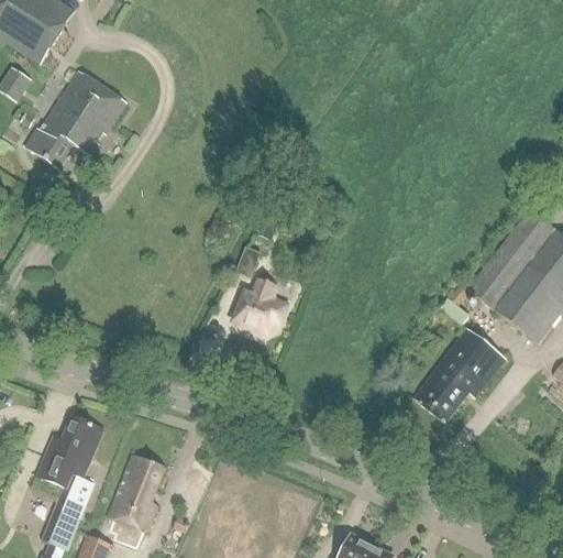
[(0,0),(0,36),(41,63),(75,9),(61,0),(0,0)]
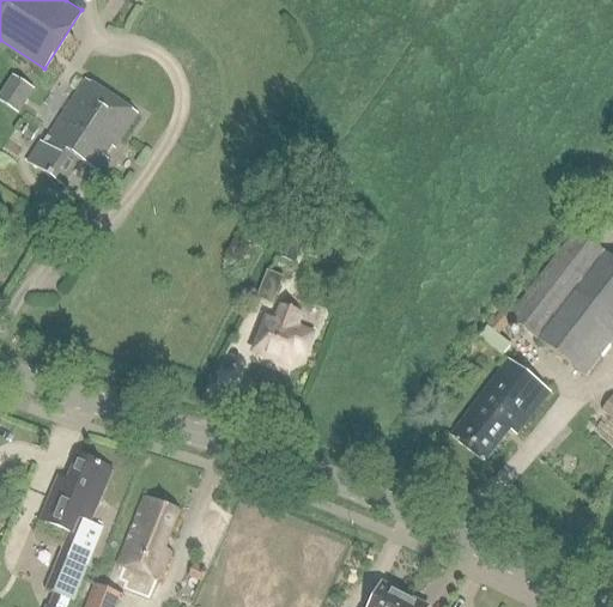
[(0,85),(0,95),(18,107),(34,83),(11,68),(0,85)]
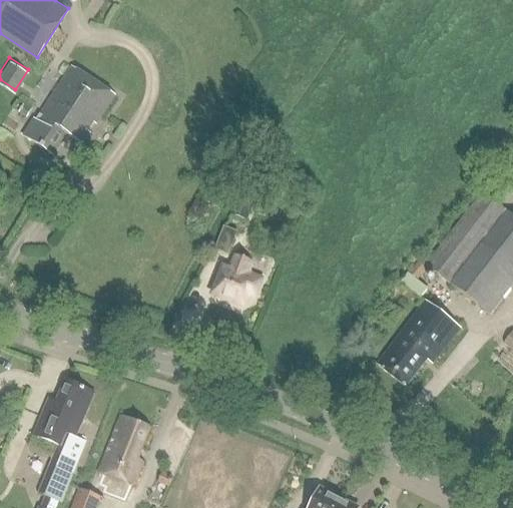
[(34,116),(23,132),(53,151),(67,130),(82,140),(115,91),(72,63),(37,118),(34,116)]
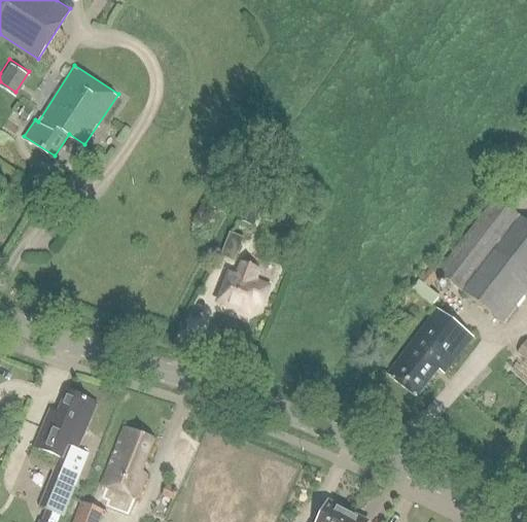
[(24,104),(20,112),(27,116),(31,108),(24,104)]
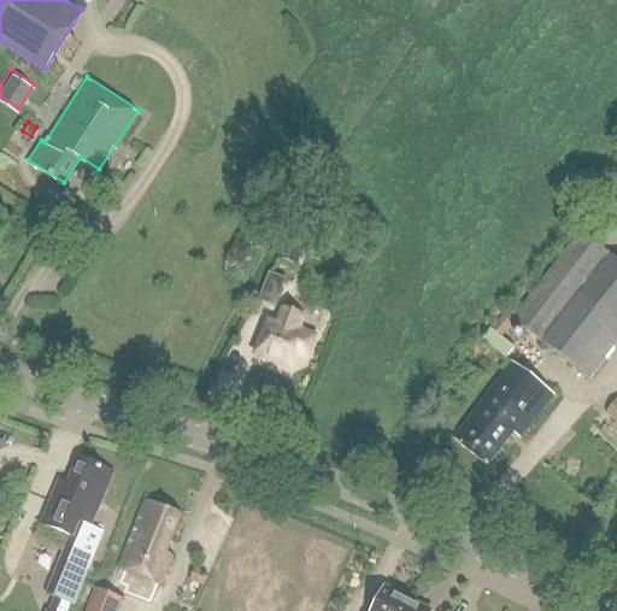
[(287,225),(276,254),(295,262),(306,231),(287,225)]
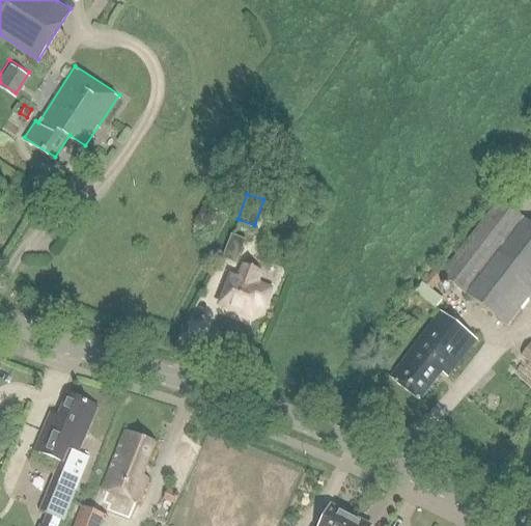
[(440,271),(507,323),(530,291),(530,217),(530,219),(499,195),(440,271)]
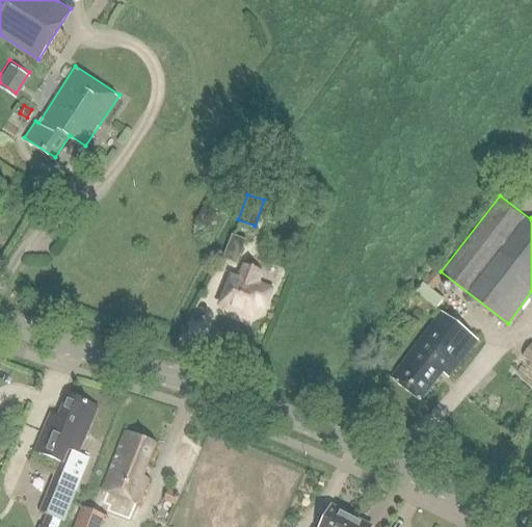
[(231,233),(221,257),(235,262),(244,238),(231,233)]
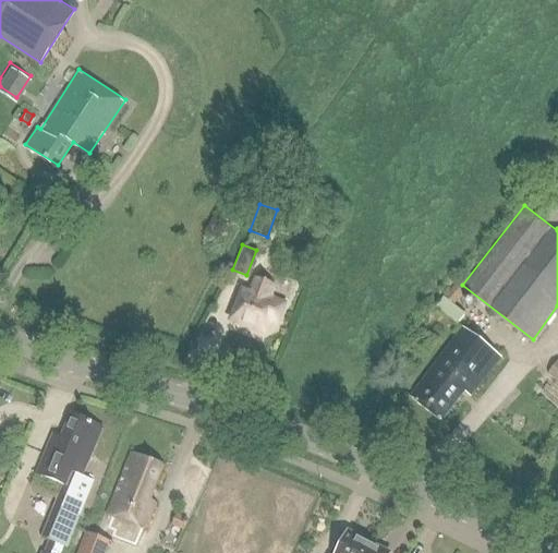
[(252,291),(242,288),(232,316),(265,328),(268,317),(276,320),(283,300),(268,295),(273,283),(256,277),(252,291)]
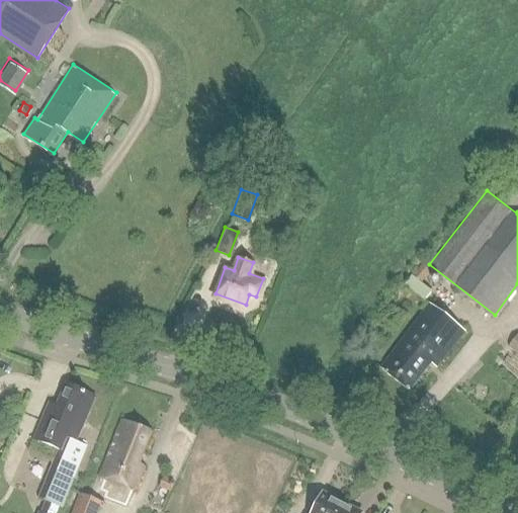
[(430,289),(411,273),(403,283),(423,298),(430,289)]
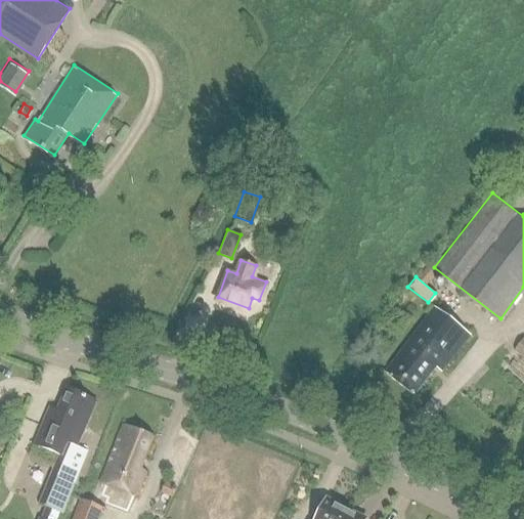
[(435,304),(385,370),(415,392),(436,363),(442,369),(471,332),(435,304)]
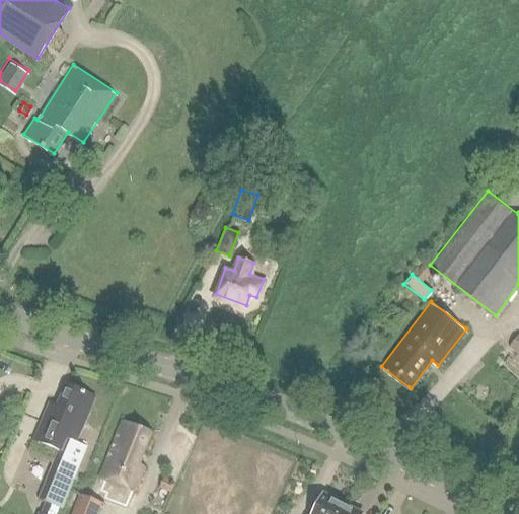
[(518,335),(510,347),(518,354),(518,335)]
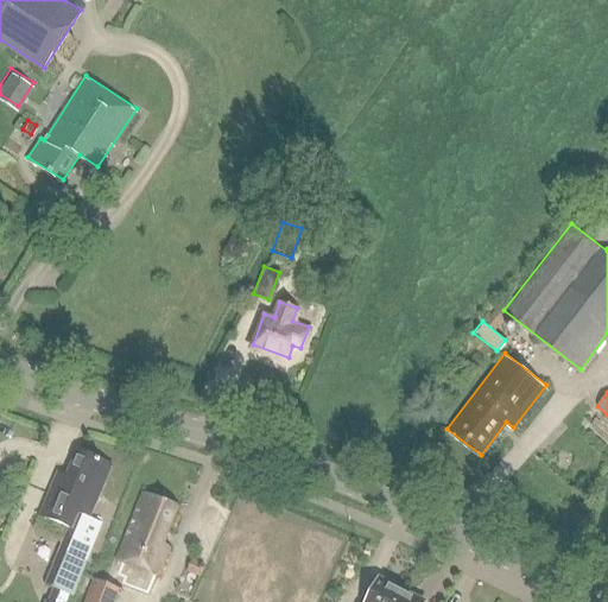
[(67,470),(58,467),(40,512),(83,530),(112,460),(77,447),(67,470)]
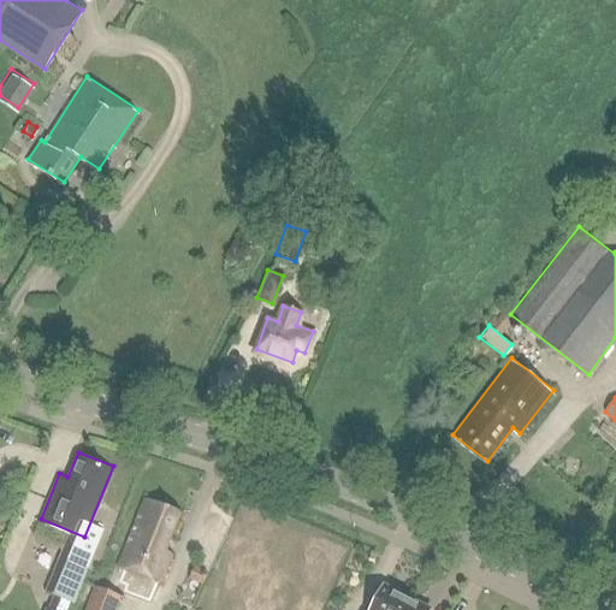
[(161,581),(173,551),(166,548),(181,509),(146,496),(118,564),(161,581)]
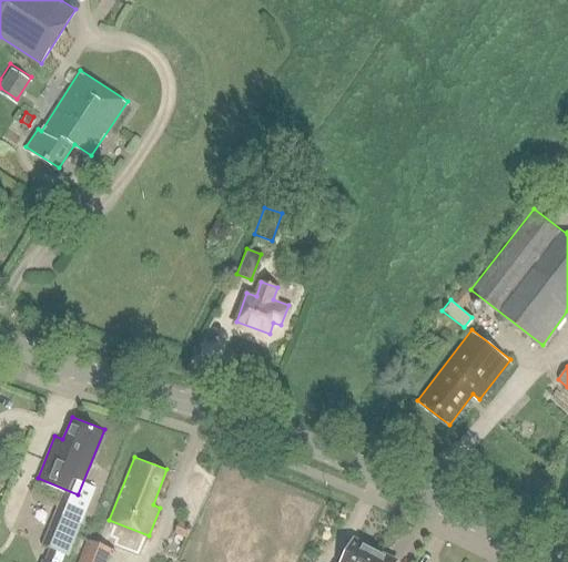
[(60,510),(47,542),(67,551),(80,518),(88,499),(73,492),(66,512),(60,510)]
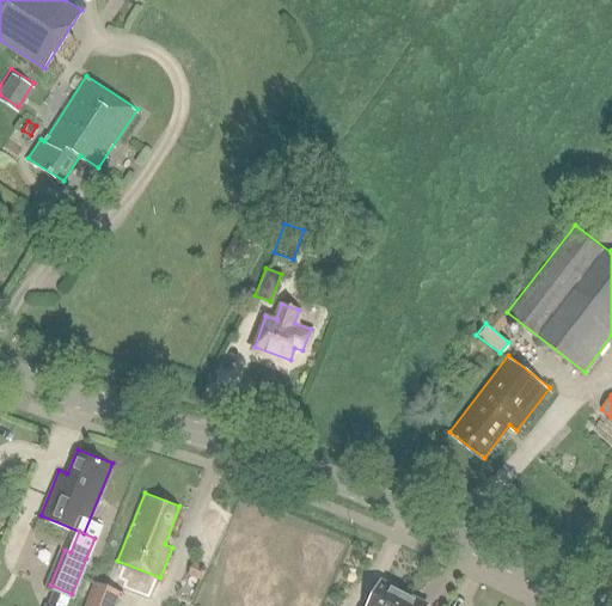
[(111,605),(118,588),(93,579),(81,605),(111,605)]
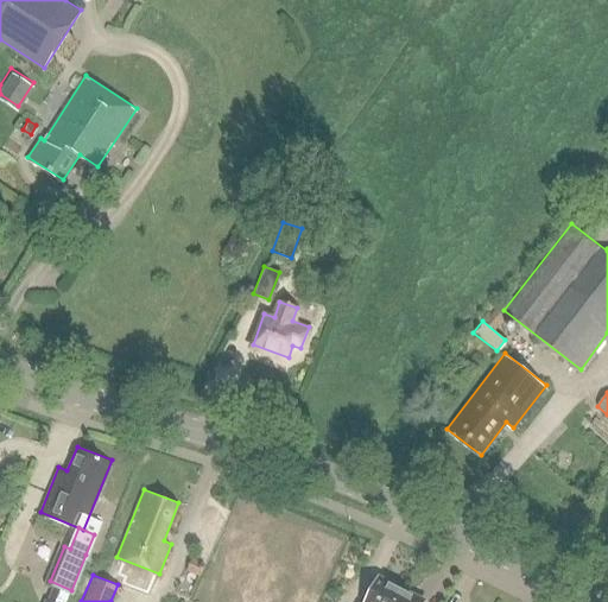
[(393,601),(401,587),(379,575),(363,601),(393,601)]
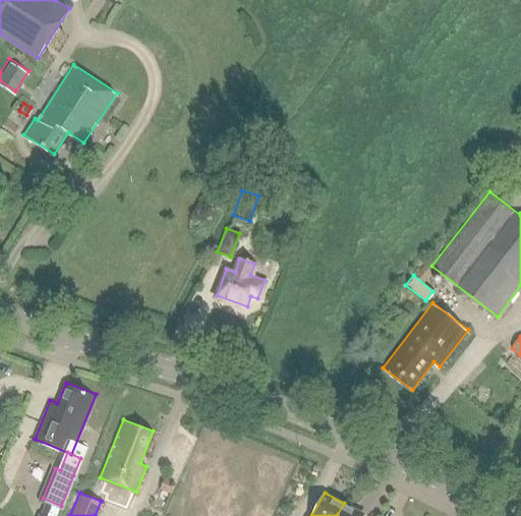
[(361,515),(364,513),(344,503),(337,515),(361,515)]
